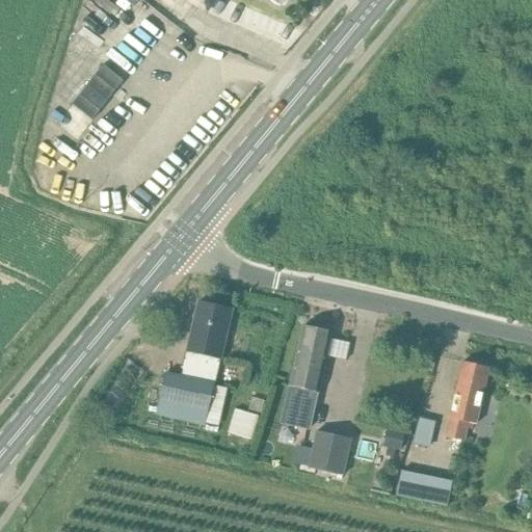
[(144,0),(131,0),(144,17),(153,10),(144,0)]
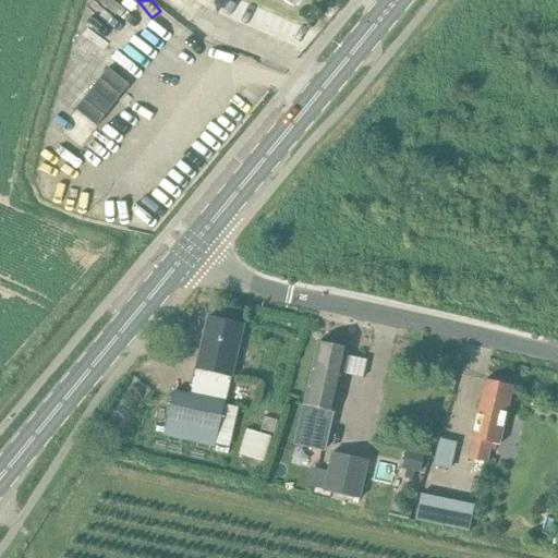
[(89,150),(137,83),(109,62),(76,108),(84,113),(69,135),(89,150)]
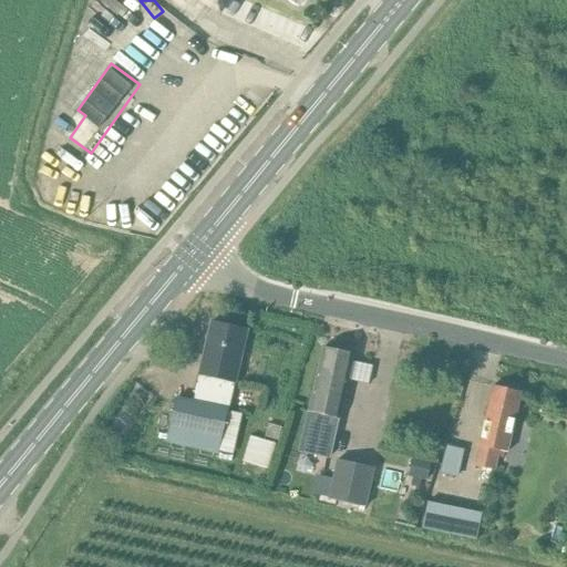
[(213,320),(194,401),(176,397),(166,441),(218,452),(228,409),(247,328),(213,320)]
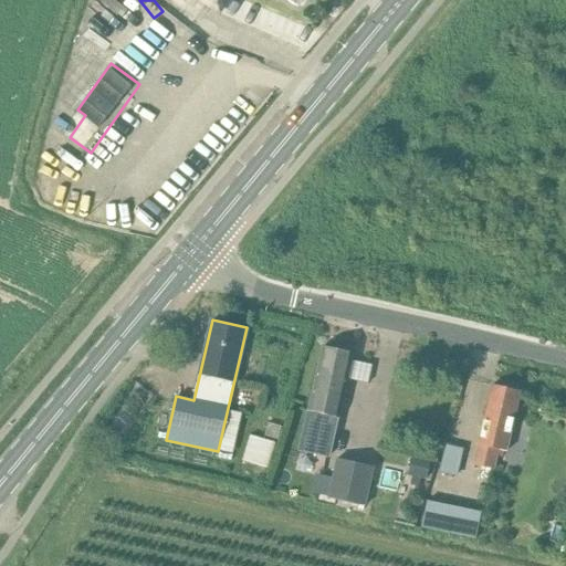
[(323,345),(308,411),(299,451),(329,458),(354,352),(323,345)]
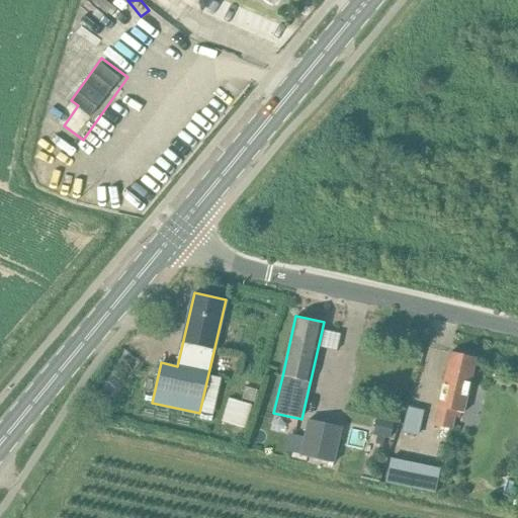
[(458,418),(459,412),(463,413),(476,357),(450,351),(434,424),(435,424),(431,446),(443,449),(447,427),(451,428),(454,417),(458,418)]
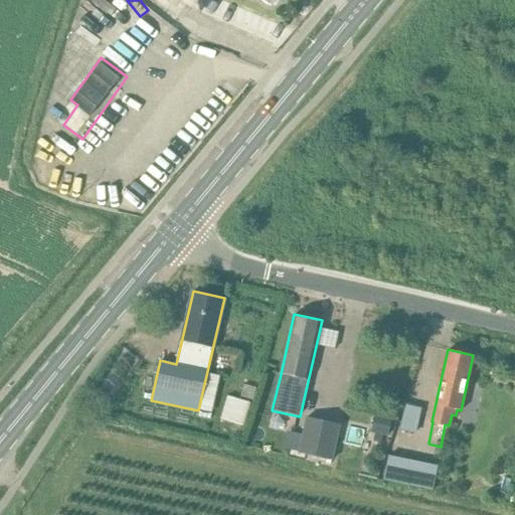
[(232,380),(221,419),(243,425),(255,386),(232,380)]
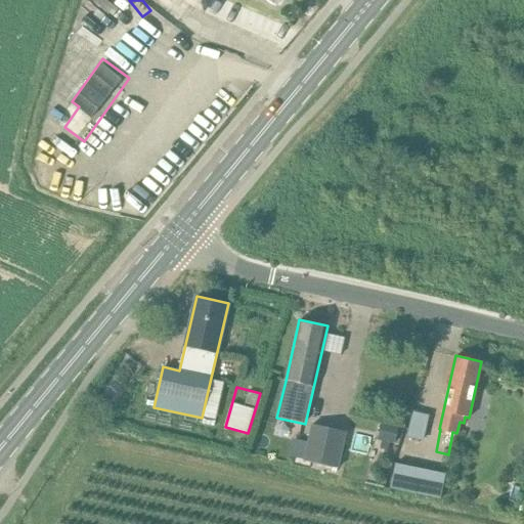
[(412,411),(407,434),(426,439),(432,417),(412,411)]
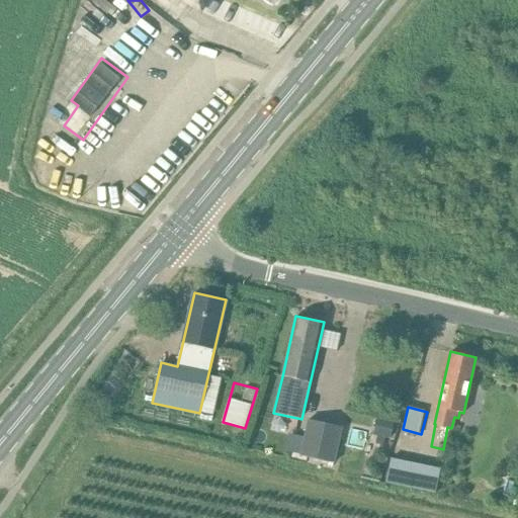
[(394,422),(377,419),(373,435),(391,439),(394,422)]
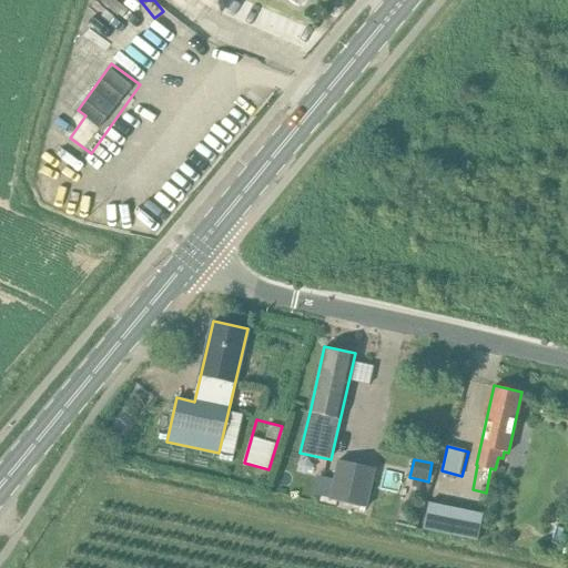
[(338,460),(330,498),(366,507),(375,469),(338,460)]
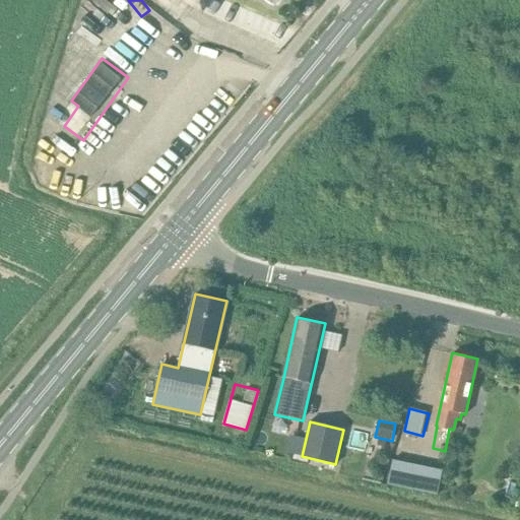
[(421,471),(416,492),(435,496),(440,475),(421,471)]
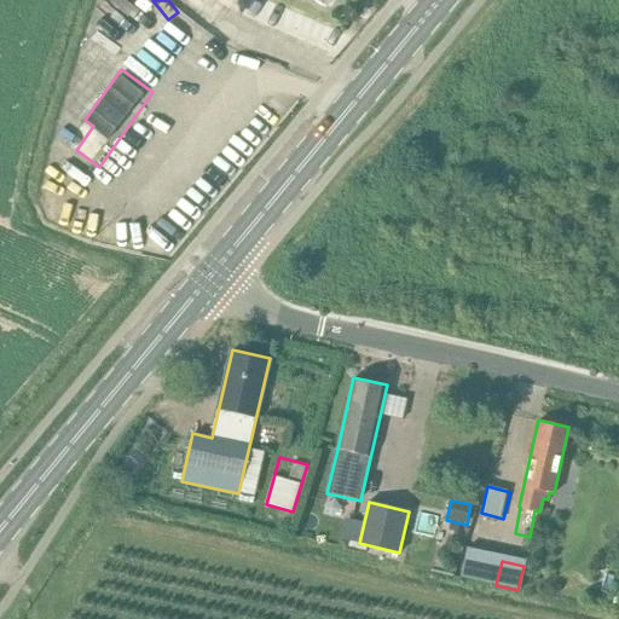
[(482,566),(479,580),(493,584),(497,570),(482,566)]
